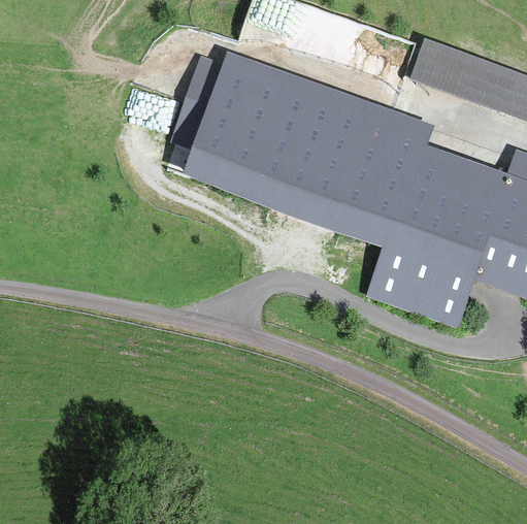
[(526,83),(427,44),(414,78),(526,122),(526,83)]
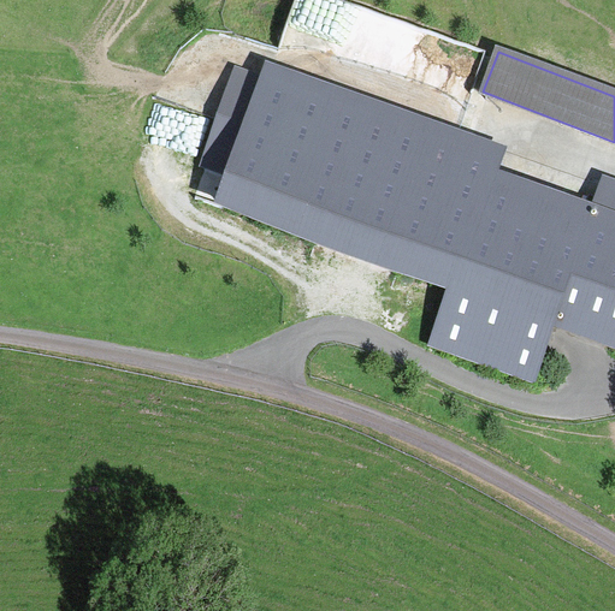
[(490,162),(232,69),(195,172),(330,221),(321,244),(367,261),(376,237),(453,266),(490,162)]
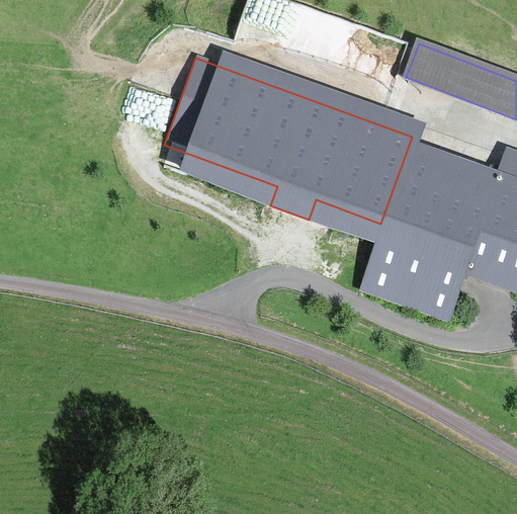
[(503,168),(412,137),(357,290),(447,323),(467,268),(503,168)]
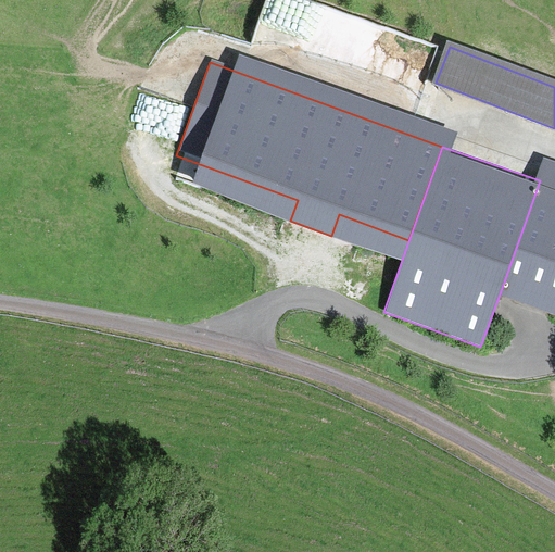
[(540,180),(554,186),(554,163),(546,161),(540,180)]
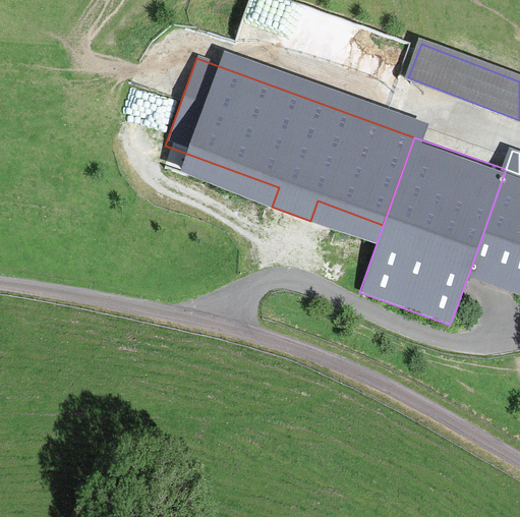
[(519,174),(506,169),(470,270),(519,287),(519,174)]
